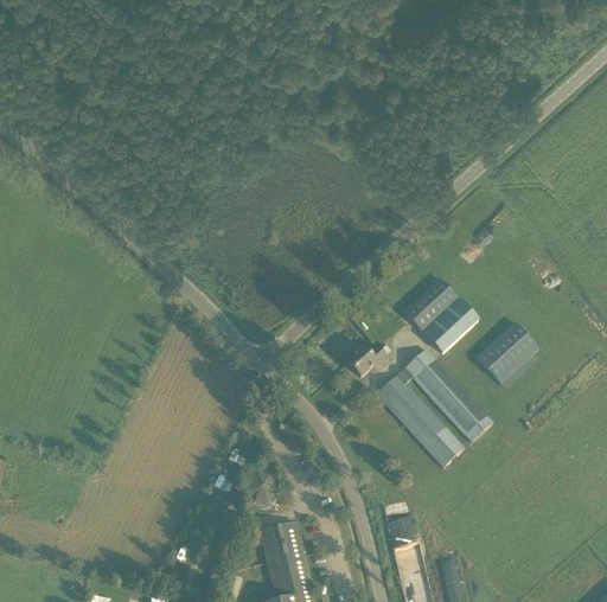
[(455,347),(453,346),(480,321),(440,277),(404,311),(446,357),(455,347)]
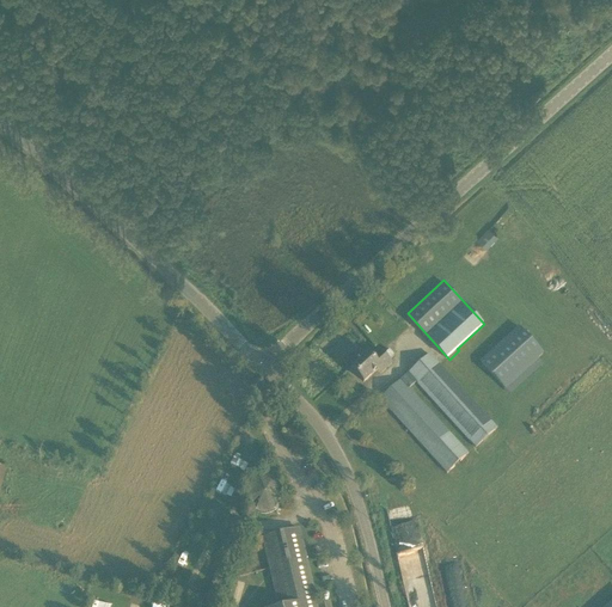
[(478,356),(503,385),(543,350),(518,322),(478,356)]
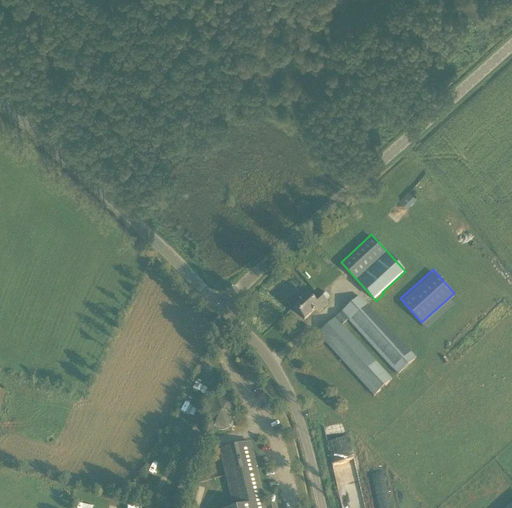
[(293,304),(304,316),(317,304),(320,307),(327,301),(324,297),(329,293),(324,289),(320,293),(317,290),(311,297),(307,292),(293,304)]
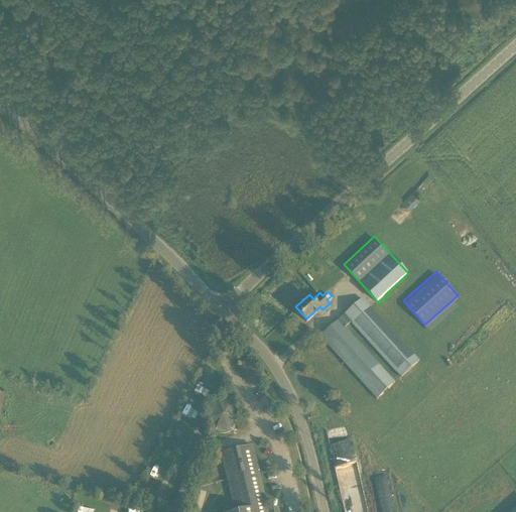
[(319,334),(376,396),(395,379),(345,324),(350,320),(399,374),(417,357),(362,295),(319,334)]
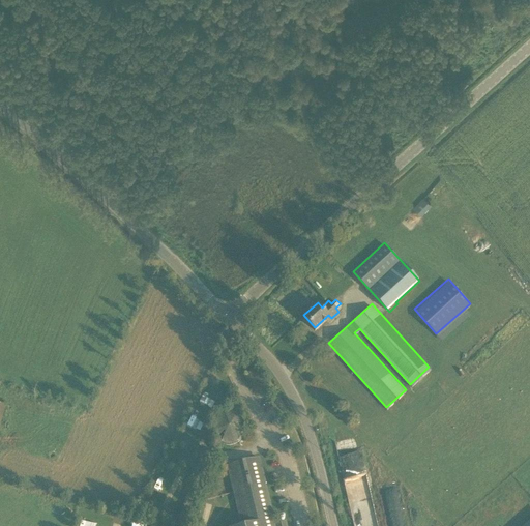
[(219,440),(233,441),(242,433),(244,419),(235,409),(223,408),(212,416),(211,430),(219,440)]
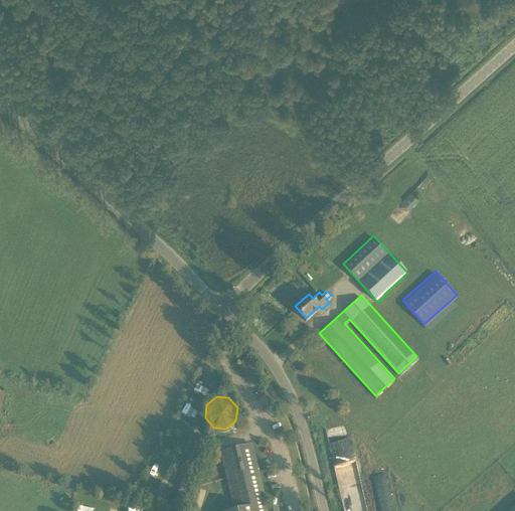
[(219,510),(279,510),(277,504),(267,506),(251,443),(219,451),(232,508),(219,510)]
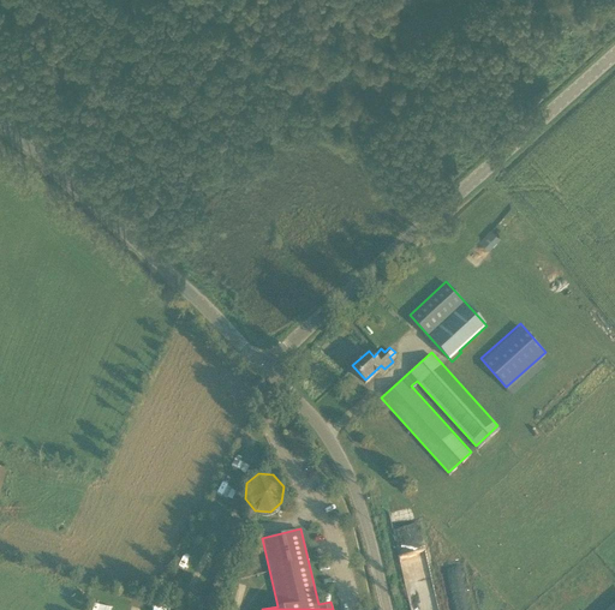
[(469,609),(457,563),(440,568),(451,609),(469,609)]
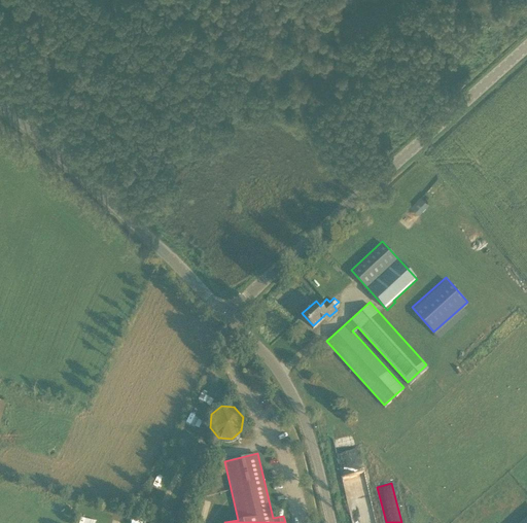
[(107,522),(119,522),(121,513),(110,511),(107,522)]
